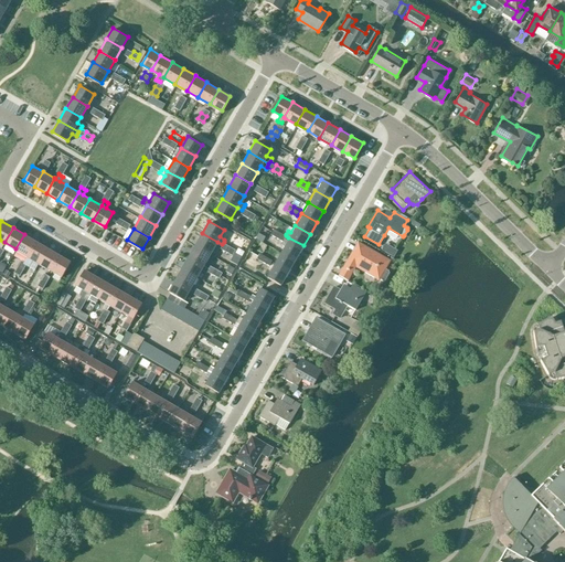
[(211,253),(217,242),(202,233),(195,244),(211,253)]
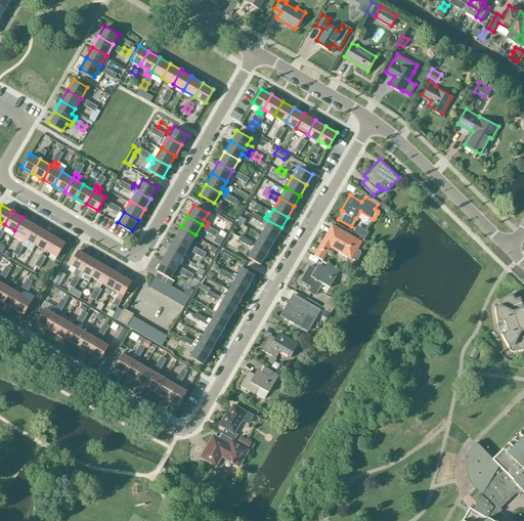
[(26,237),(33,223),(23,217),(14,230),(26,237)]
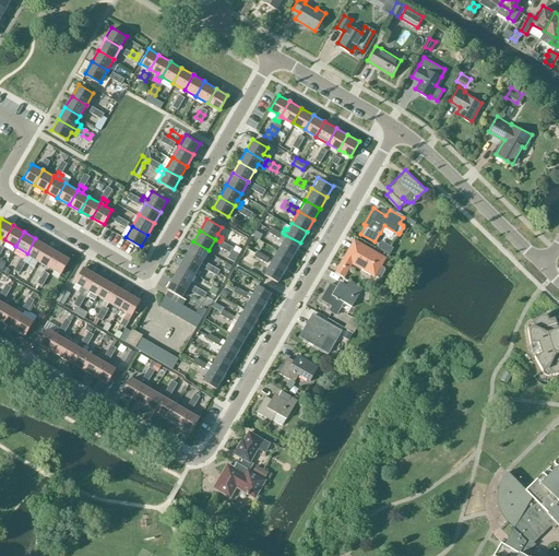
[(278,246),(277,247),(293,256),(300,243),(285,235),(284,236),(278,246)]
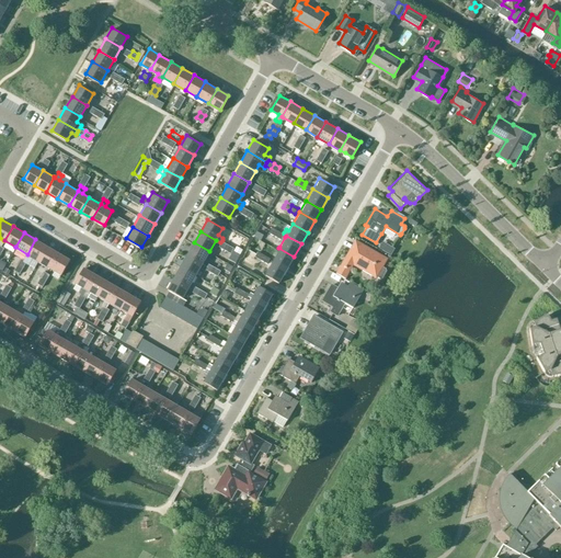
[(27,254),(24,259),(26,260),(25,262),(27,263),(31,257),(38,261),(47,246),(35,239),(27,254)]
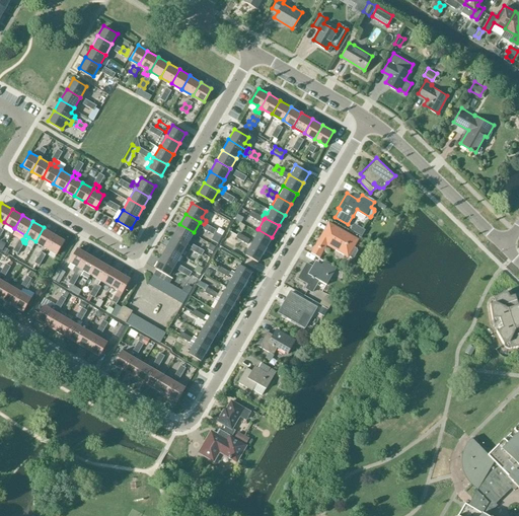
[(329,222),(312,252),(319,255),(327,241),(352,255),(354,254),(357,249),(356,247),(355,246),(355,245),(352,244),(356,238),(358,239),(346,232),(329,222)]
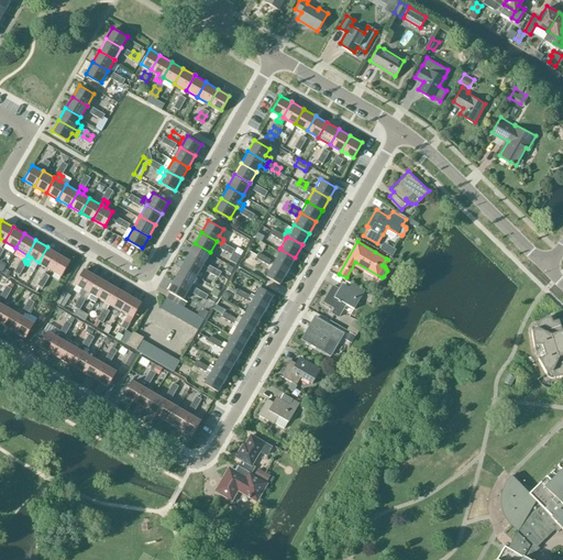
[(203,264),(203,263),(210,252),(195,243),(188,255),(203,264)]
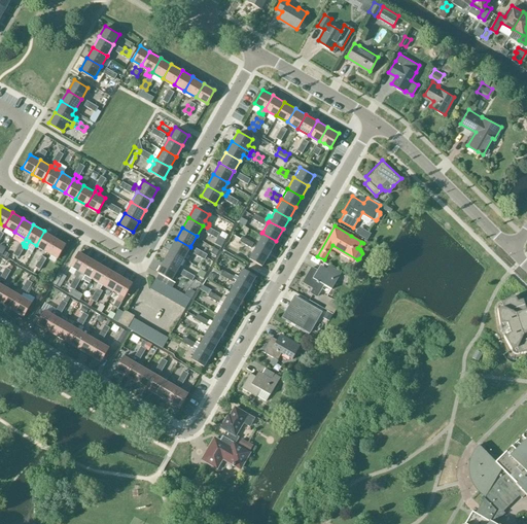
[(46,251),(55,237),(44,231),(36,245),(46,251)]
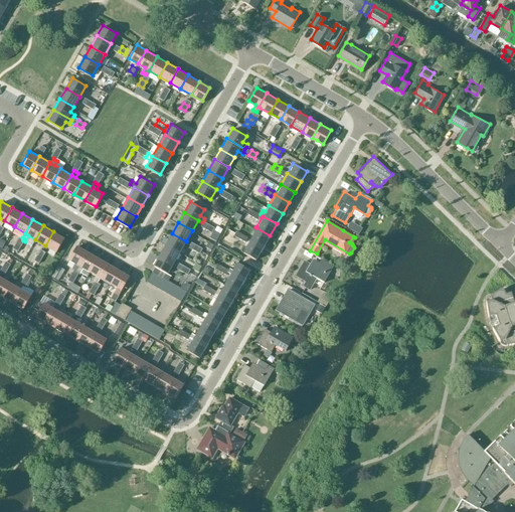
[(270,235),(255,227),(249,238),(264,246),(270,235)]
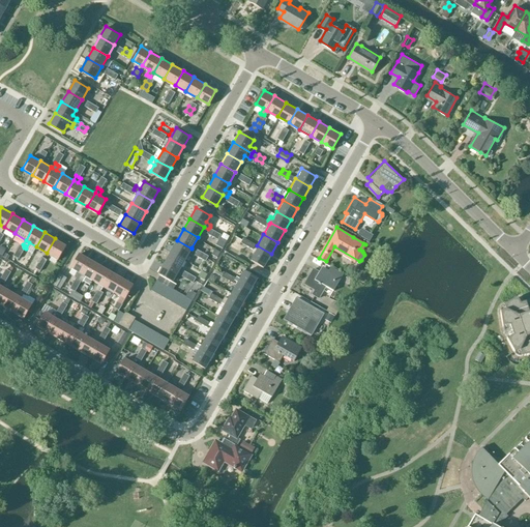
[(249,239),(244,235),(242,238),(241,240),(246,244),(249,239)]
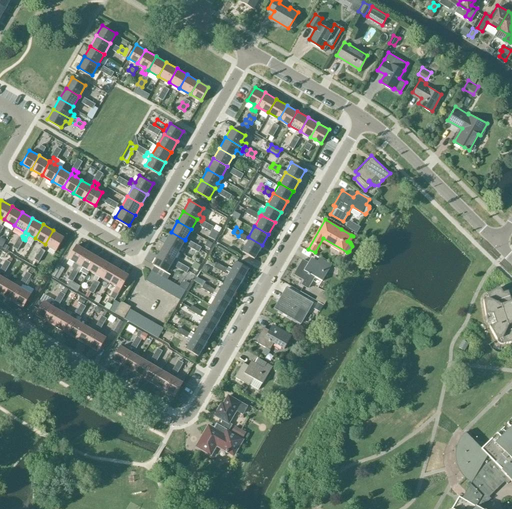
[(53,230),(45,244),(56,250),(64,236),(53,230)]
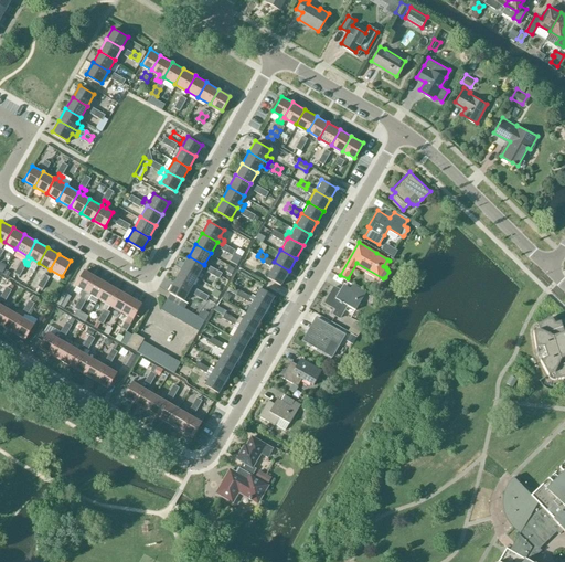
[(269,268),(266,275),(281,284),(289,271),(274,262),(272,261),(273,258),(266,255),(263,261),(268,264),(267,266),(269,268)]
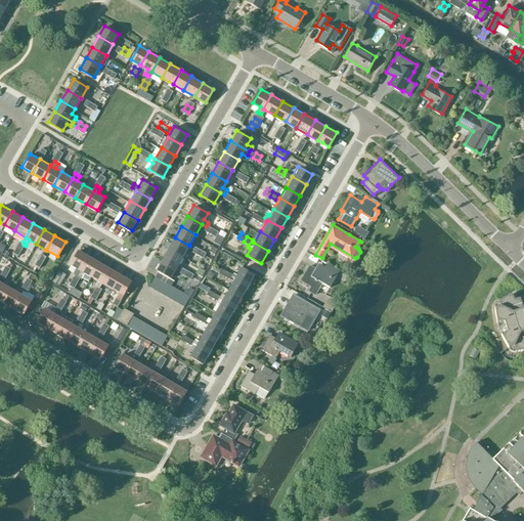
[(175,237),(169,249),(183,257),(189,246),(175,237)]
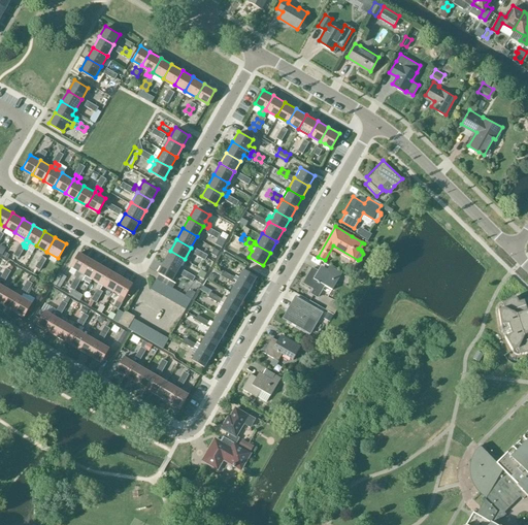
[(178,269),(185,259),(170,251),(164,261),(178,269)]
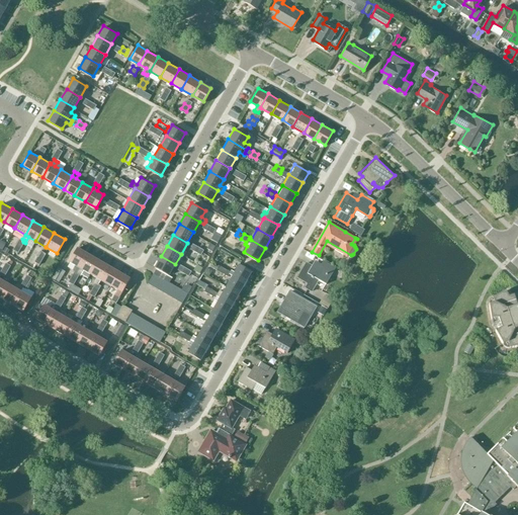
[(77,247),(69,260),(76,264),(73,268),(75,269),(77,271),(88,253),(77,247)]
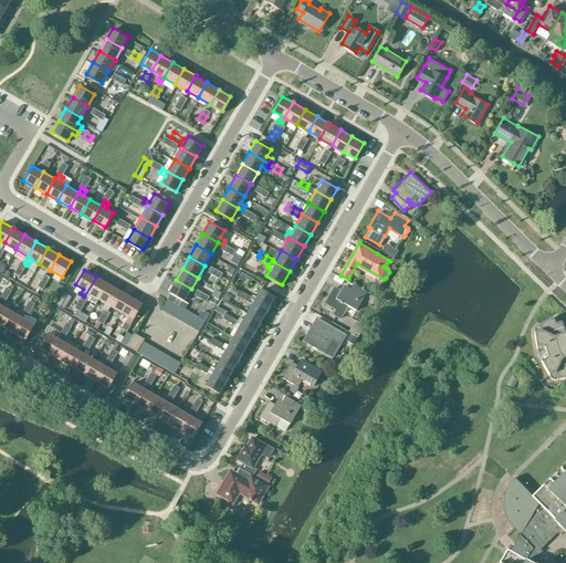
[(96,277),(84,296),(86,298),(88,299),(92,294),(98,298),(107,283),(96,277)]
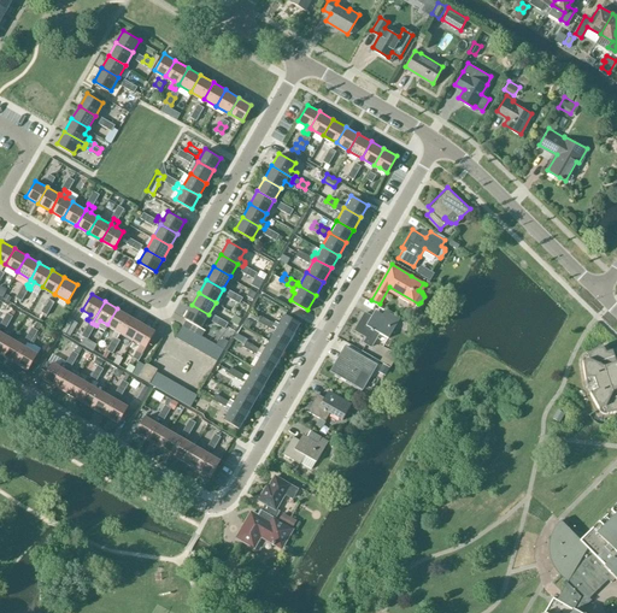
[(201,326),(209,314),(192,305),(184,318),(186,318),(201,326)]
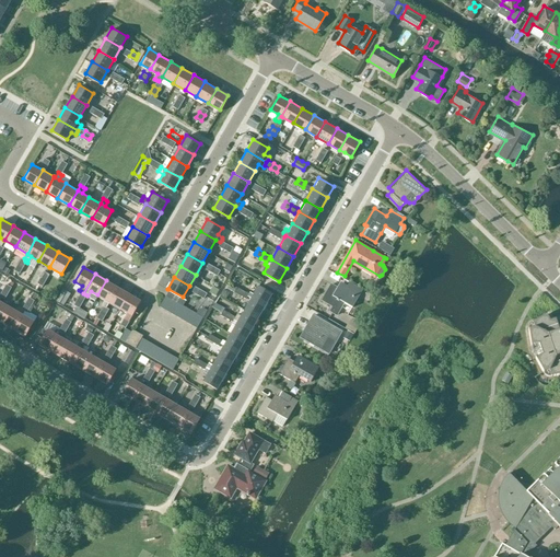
[(106,280),(97,294),(104,299),(102,303),(104,304),(106,306),(109,301),(117,287),(106,280)]
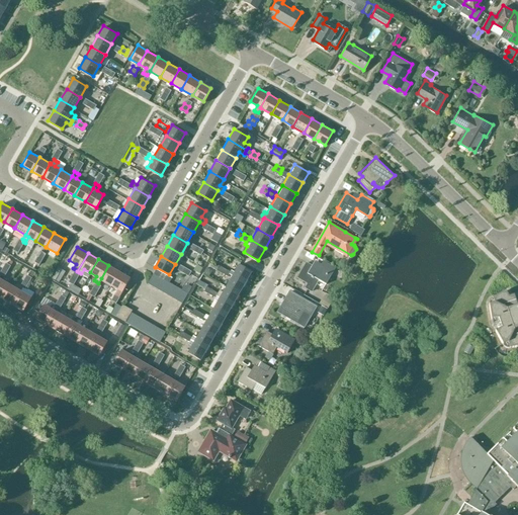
[(326,283),(334,270),(336,266),(324,259),(322,263),(319,269),(307,262),(297,276),(308,282),(306,285),(313,289),(319,279),(326,283)]
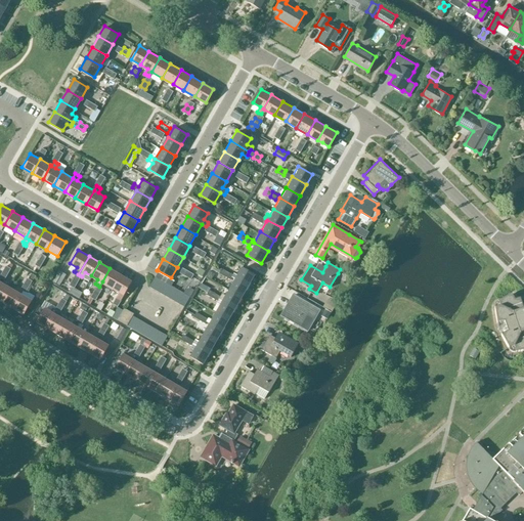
[(227,269),(222,266),(219,271),(224,274),(227,269)]
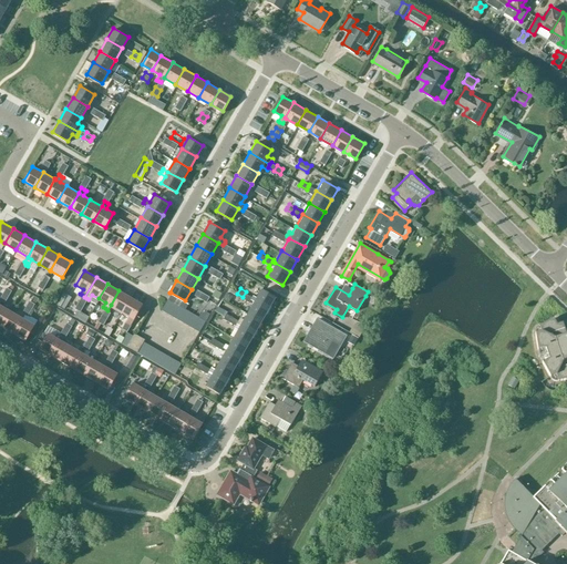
[(253,299),(269,308),(276,297),(259,288),(256,295),(254,294),(250,298),(253,299)]
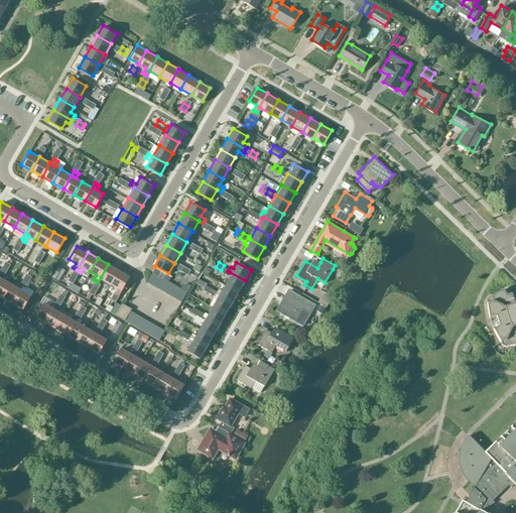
[(231,267),(225,263),(224,265),(221,270),(227,273),(228,271),(231,267)]
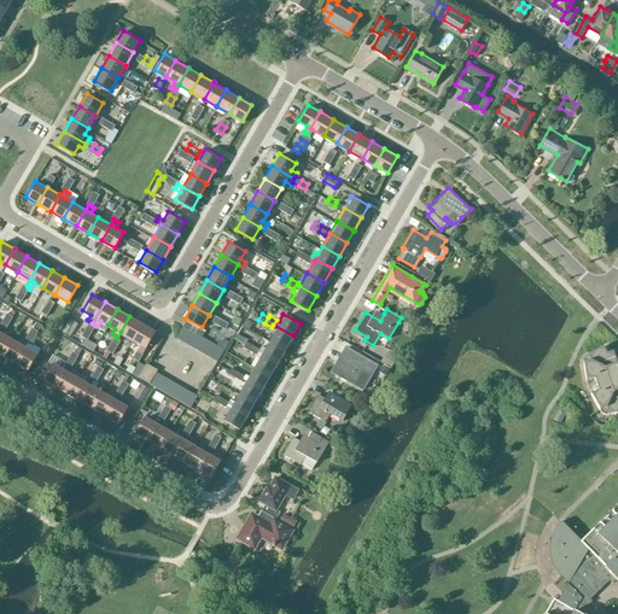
[(133,340),(143,323),(129,316),(121,332),(133,340)]
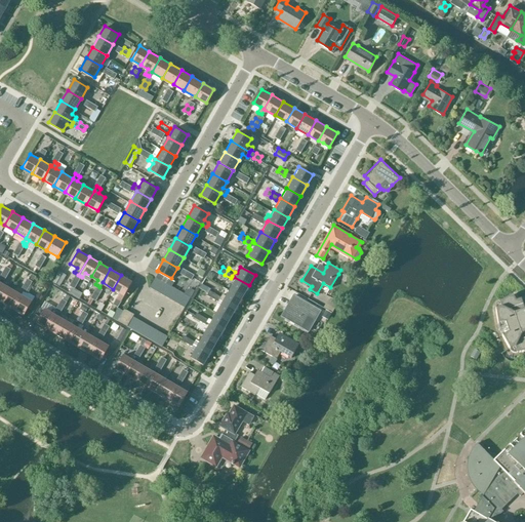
[(212,278),(215,273),(209,270),(206,275),(212,278)]
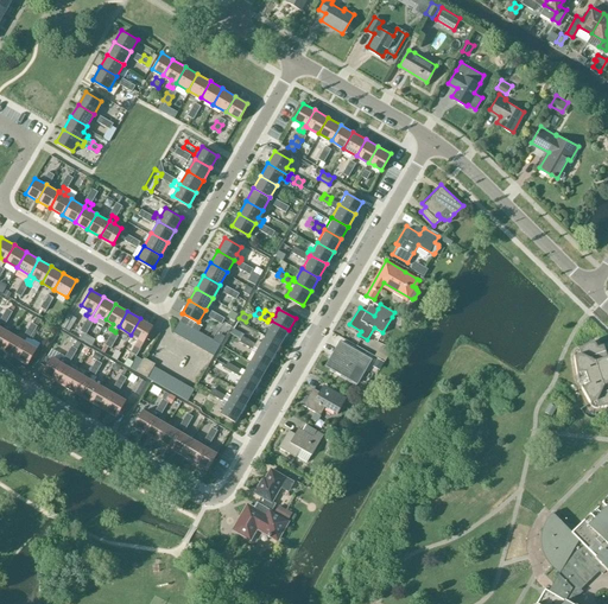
[(69,313),(62,325),(69,329),(76,317),(69,313)]
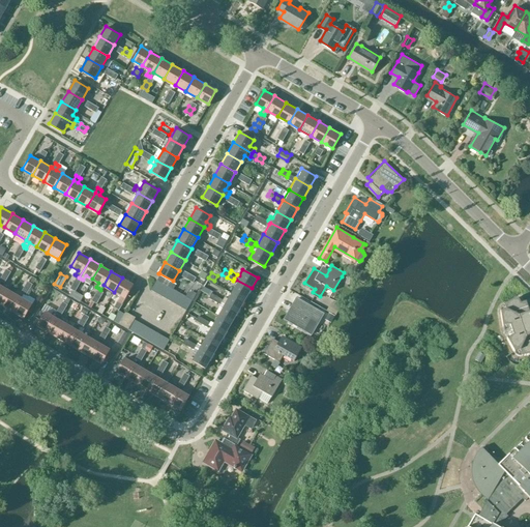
[(176,284),(173,281),(159,273),(157,279),(162,282),(167,285),(171,287),(173,288),(176,284)]
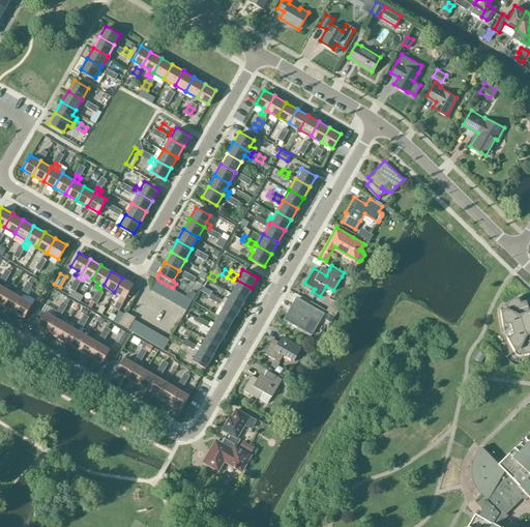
[(119,309),(125,298),(133,285),(122,277),(114,292),(120,295),(114,305),(119,309)]
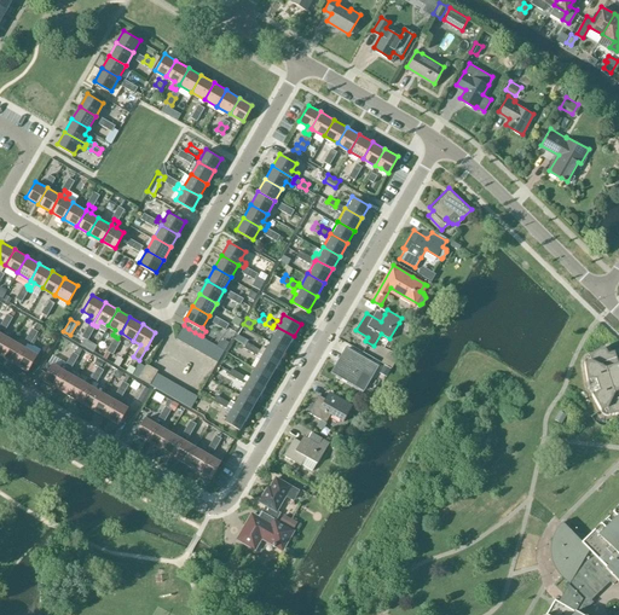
[(183,341),(189,329),(184,325),(177,337),(183,341)]
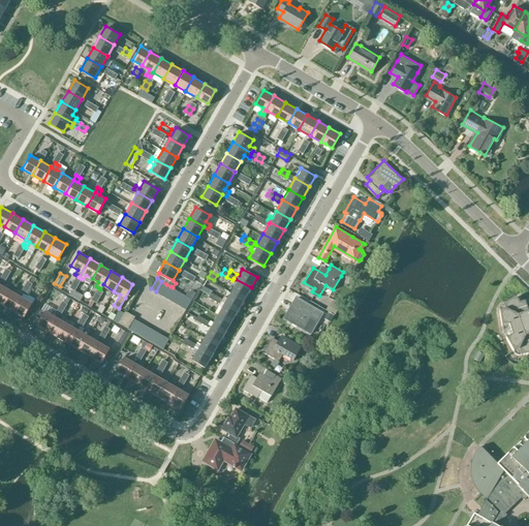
[(244,299),(251,287),(236,279),(229,290),(244,299)]
